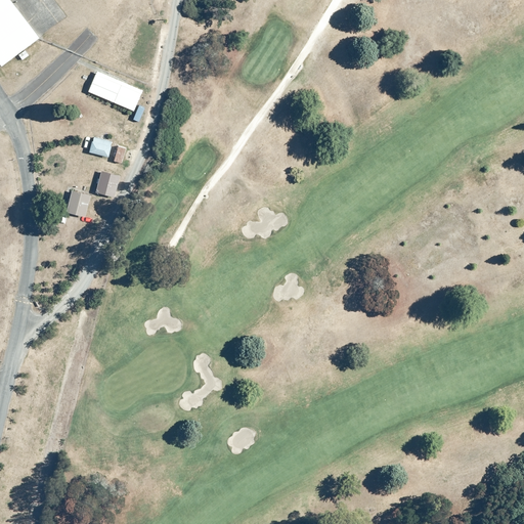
[(0,0),(0,66),(1,68),(39,39),(27,23),(9,0),(0,0)]
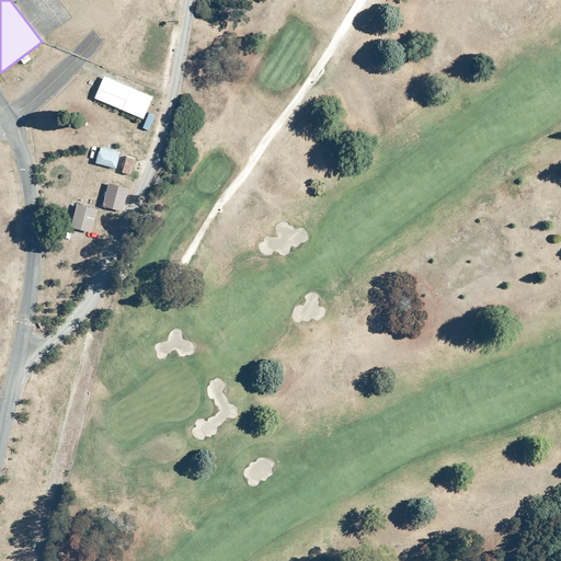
[(103,76),(94,99),(144,119),(152,96),(103,76)]
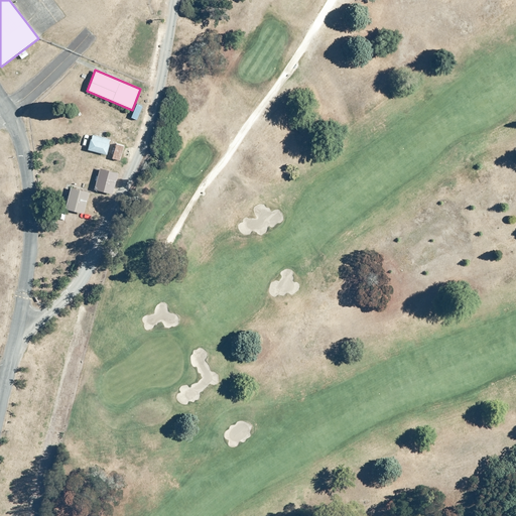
[(87,150),(107,155),(110,144),(109,144),(110,139),(93,134),(91,139),(90,139),(87,150)]
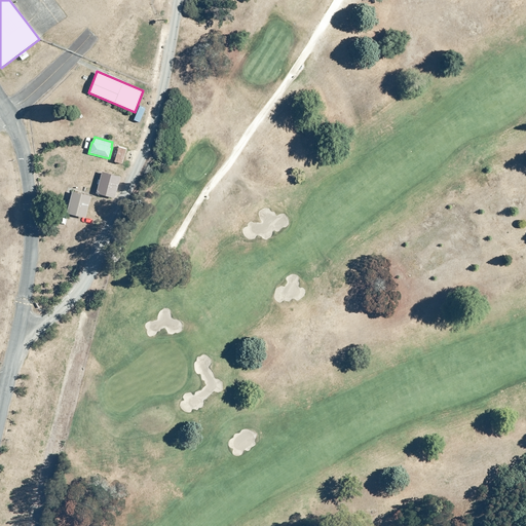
[(126,148),(118,146),(114,162),(121,164),(126,148)]
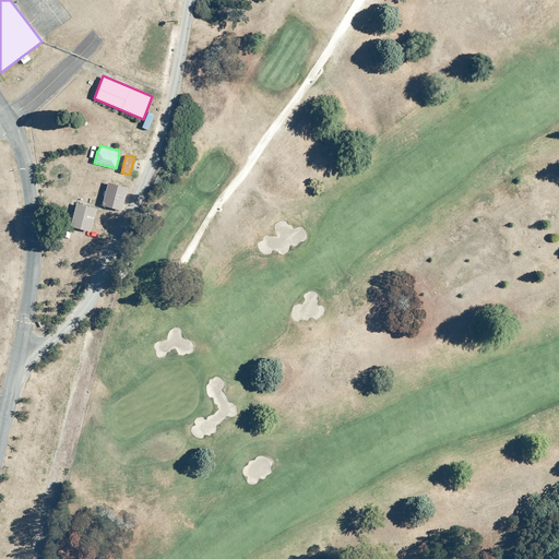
[(102,206),(121,211),(128,188),(108,182),(102,206)]
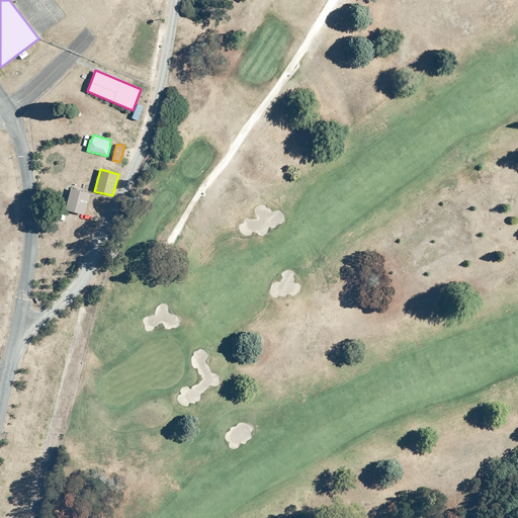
[(89,193),(71,188),(65,210),(83,214),(89,193)]
